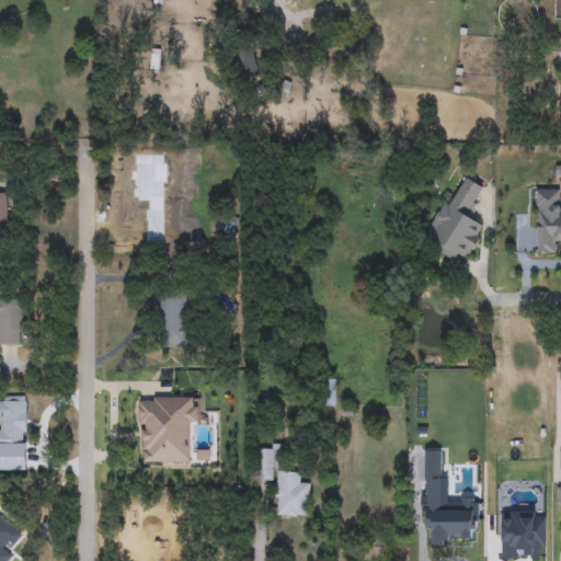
[(425,244),(459,175),(483,187),(468,217),(487,227),(470,259),(458,253),(455,260),(425,244)]
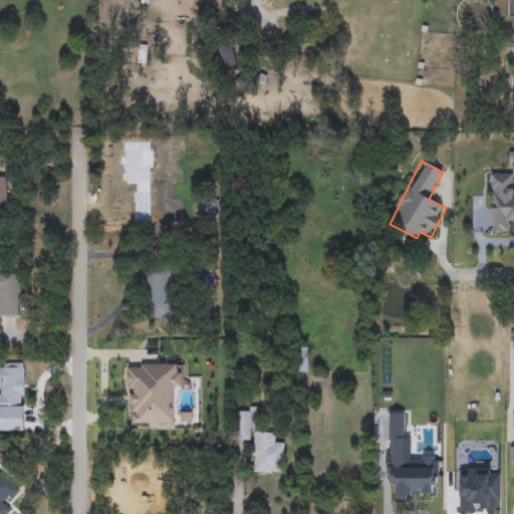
[(490,176),(513,175),(513,223),(512,224),(512,234),(491,234),(490,176)]
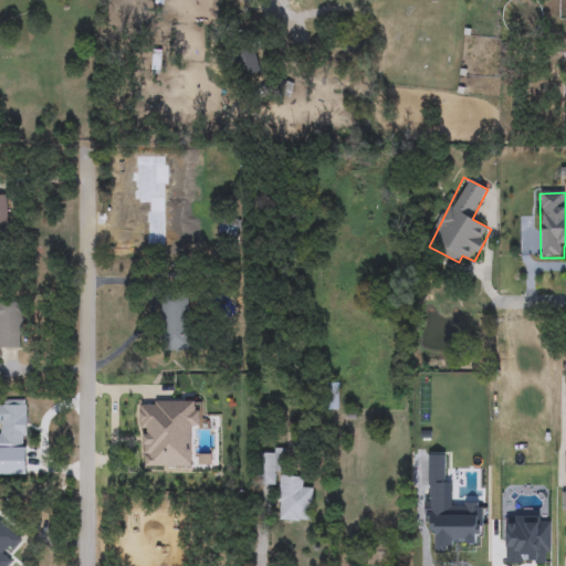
[(0,195),(8,195),(10,237),(0,237),(0,195)]
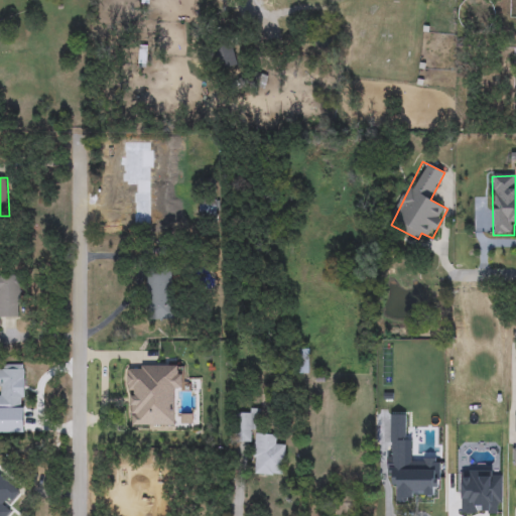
[(216,178),(216,219),(200,219),(200,178),(216,178)]
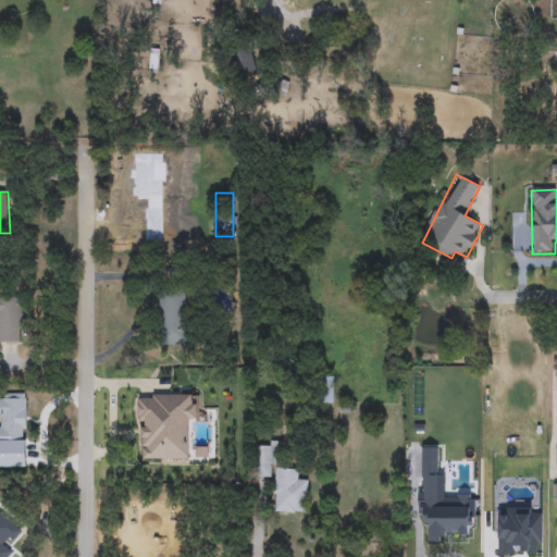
[(160,346),(158,294),(185,293),(187,345),(160,346)]
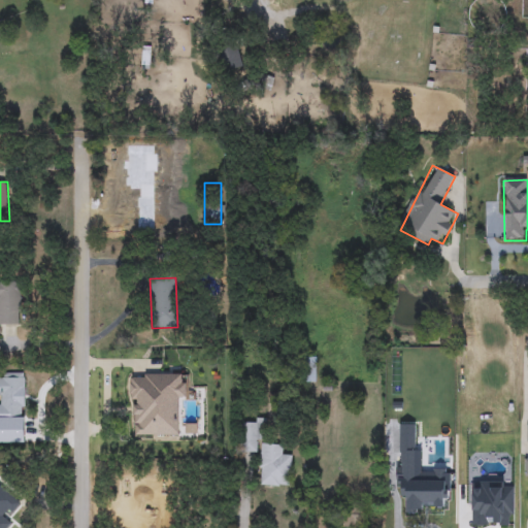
[(0,282),(19,282),(19,325),(0,325),(0,282)]
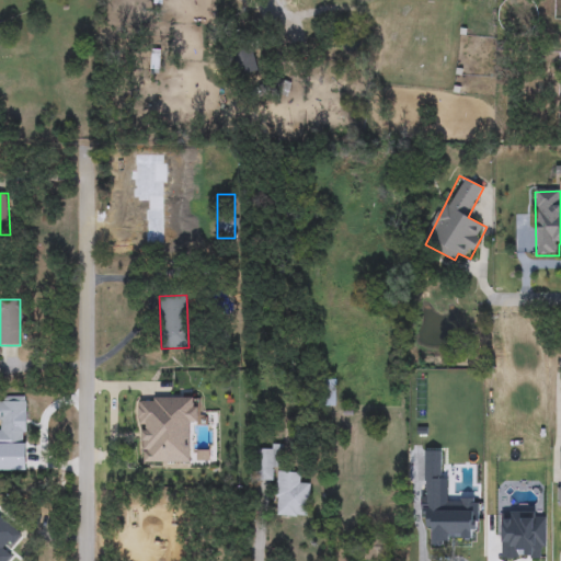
[(335,407),(321,407),(321,380),(335,380),(335,407)]
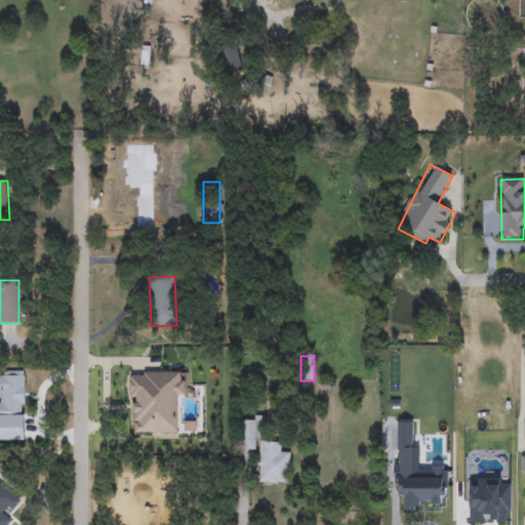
[(0,375),(25,375),(25,417),(2,417),(2,395),(0,395),(0,375)]
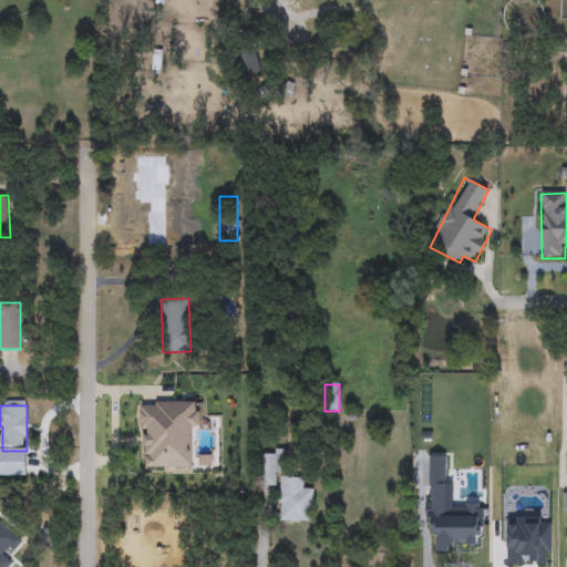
[(311,523),(278,522),(279,486),(258,485),(258,451),(281,452),(280,477),(302,477),(302,490),(312,490),(311,523)]
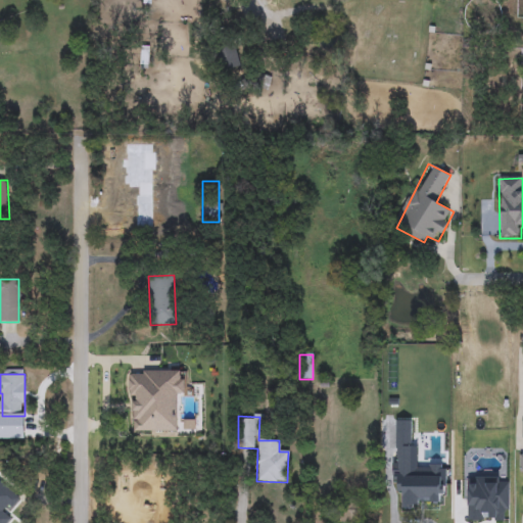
[(11,518),(6,522),(0,522),(0,479),(18,495),(4,512),(11,518)]
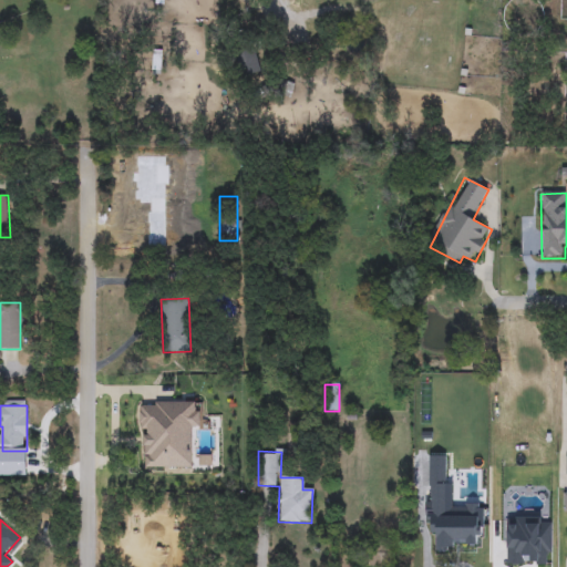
[(428,549),(428,523),(472,523),(472,549),(428,549)]
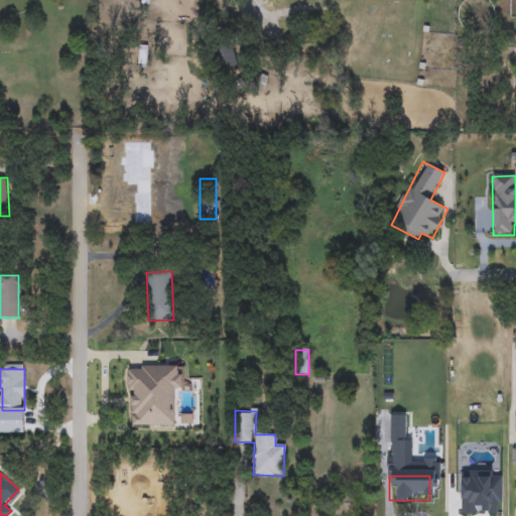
[(493,510),(479,510),(480,491),(494,491),(493,510)]
